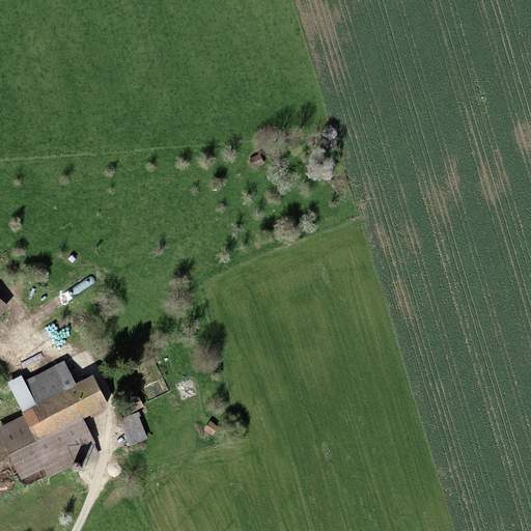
[(258,155),(248,158),(252,167),(261,163),(258,155)]
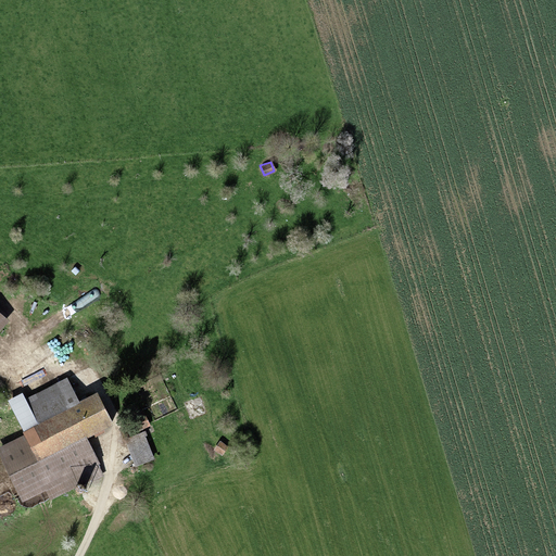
[(0,314),(0,337),(11,324),(0,314)]
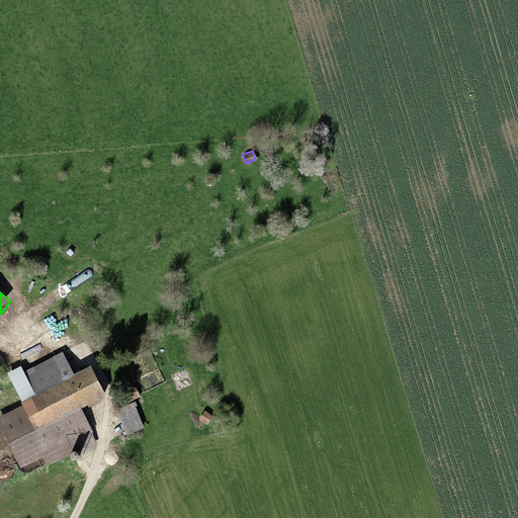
[(21,364),(6,372),(19,400),(65,378),(73,374),(62,352),(23,370),(21,364)]
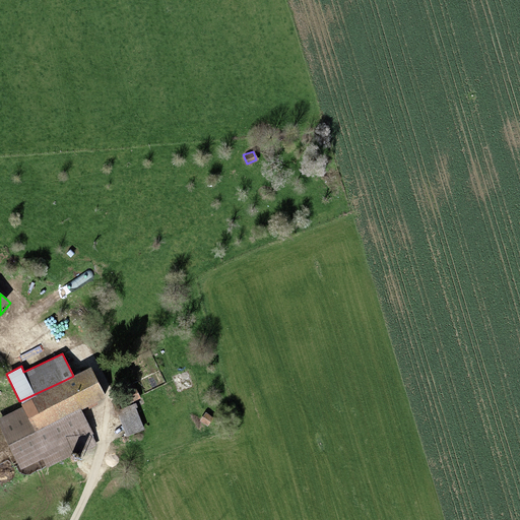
[(107,398),(91,367),(73,376),(65,380),(80,411),(107,398)]
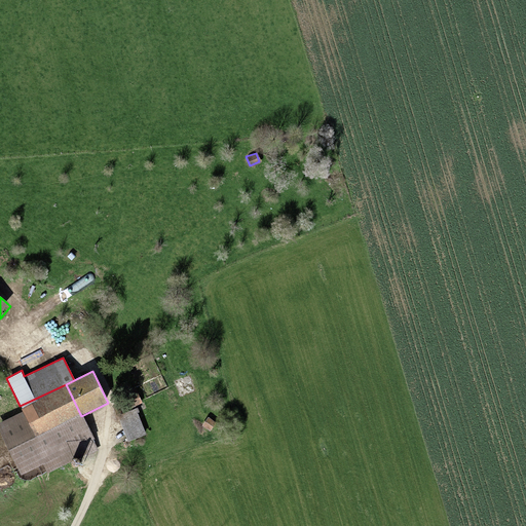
[(81,416),(66,384),(20,406),(23,412),(0,423),(0,430),(22,475),(43,463),(47,473),(98,449),(81,416)]
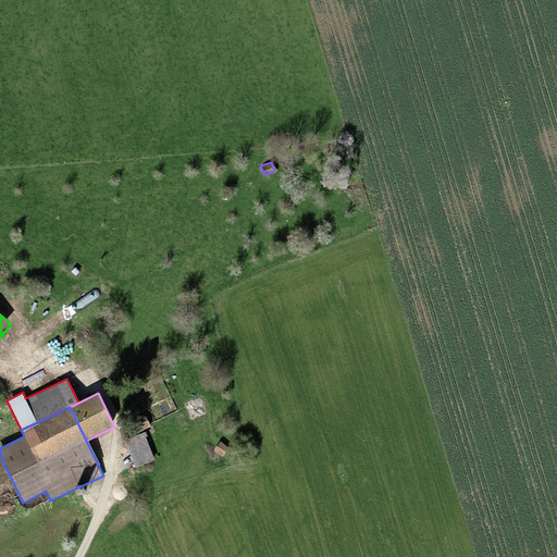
[(144,433),(125,441),(136,468),(155,460),(144,433)]
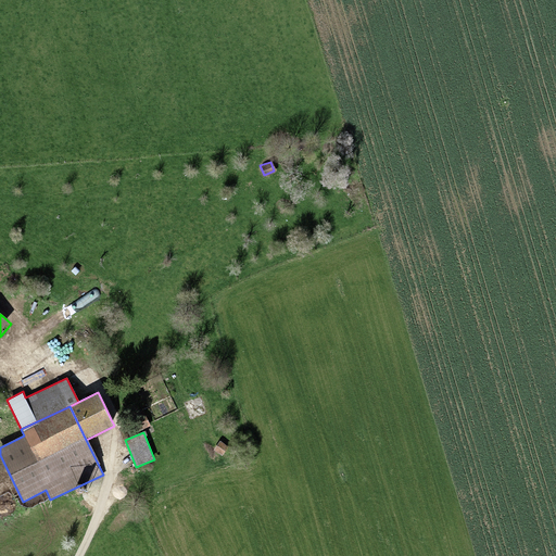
[(81,487),(80,487),(78,487),(77,488),(77,489),(76,490),(76,491),(77,493),(77,494),(79,494),(80,495),(81,495),(83,494),(84,493),(85,492),(85,491),(85,489),(84,488),(83,487),(81,487)]
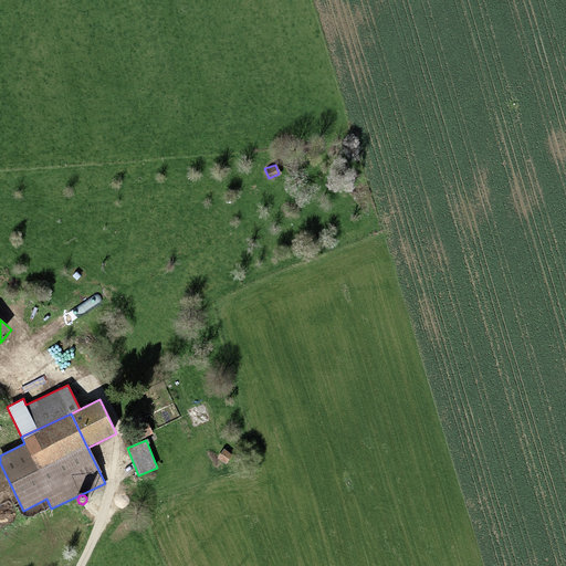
All buildings are outlined.
